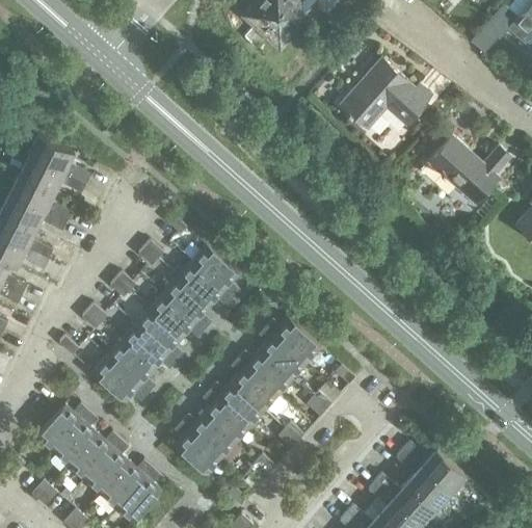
[(327,11),(337,0),(303,0),(302,2),(298,0),(259,0),(245,16),(280,46),(318,3),(327,11)]
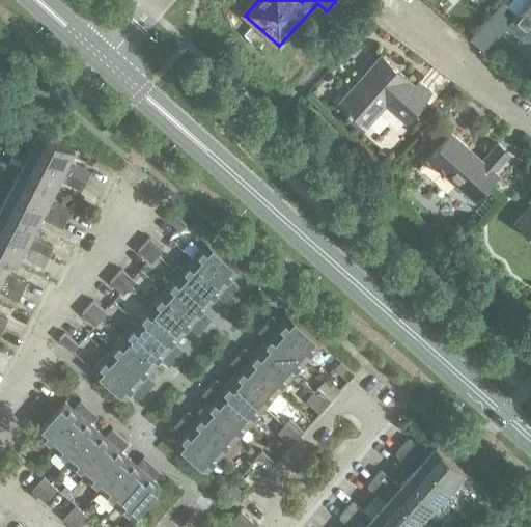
[(530,0),(508,26),(529,45),(530,42),(530,0)]
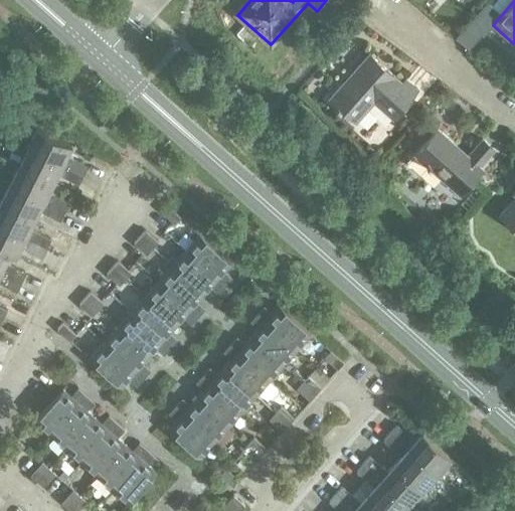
[(403,84),(397,79),(370,55),(330,100),(357,124),(374,105),(393,122),(419,92),(407,80),(403,84)]
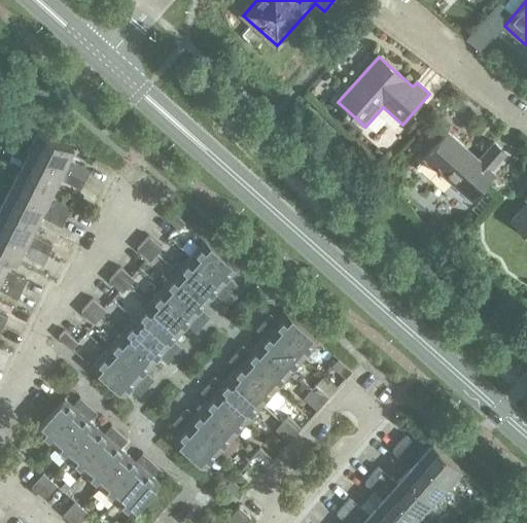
[(492,171),(507,154),(495,144),(481,162),(449,133),(425,159),(465,195),(469,189),(476,195),(495,174),(492,171)]
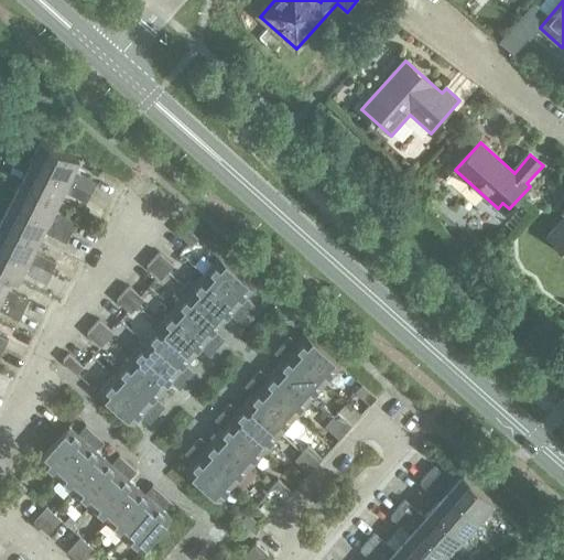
[(41,143),(30,164),(90,194),(96,184),(73,172),(77,162),(41,143)]
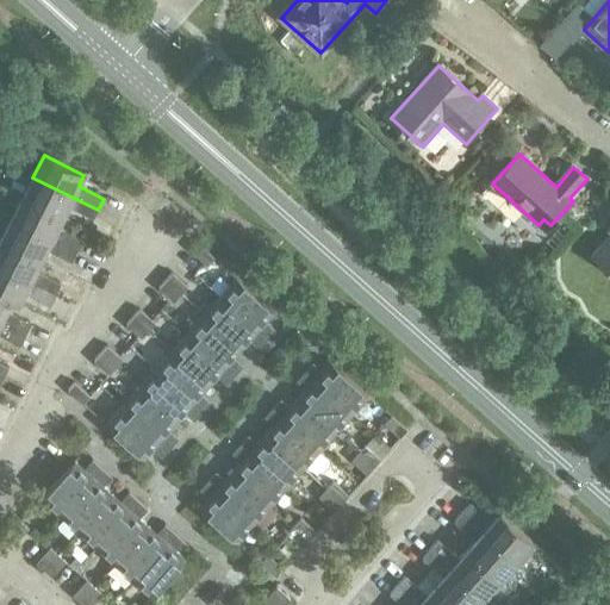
[(98,210),(32,178),(22,199),(62,219),(68,209),(93,220),(98,210)]
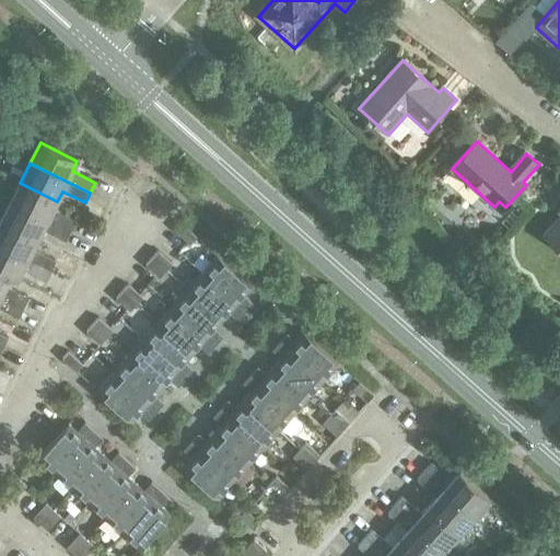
[(57,201),(20,183),(10,203),(70,233),(74,223),(51,212),(57,201)]
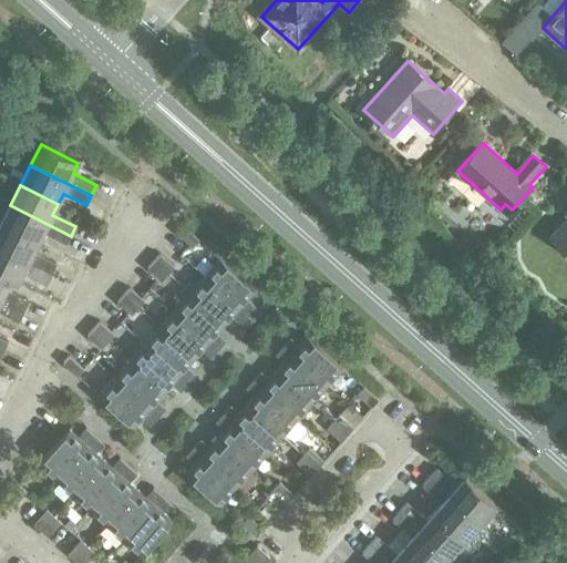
[(71,236),(10,205),(0,225),(38,244),(42,234),(65,246),(71,236)]
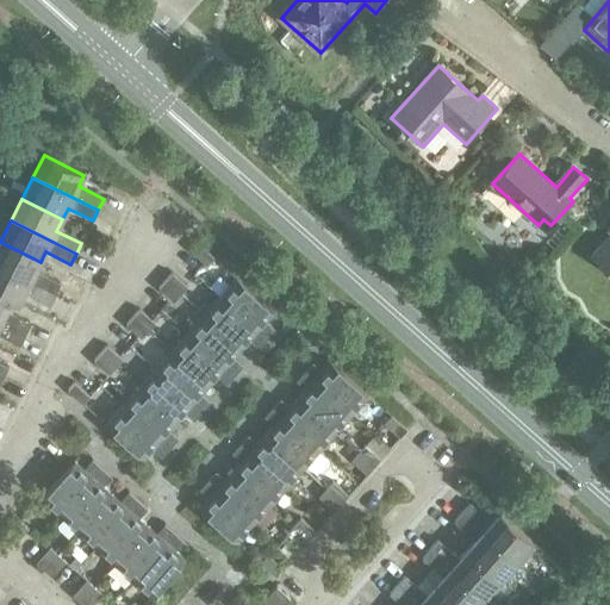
[(609,237),(593,256),(609,270),(609,237)]
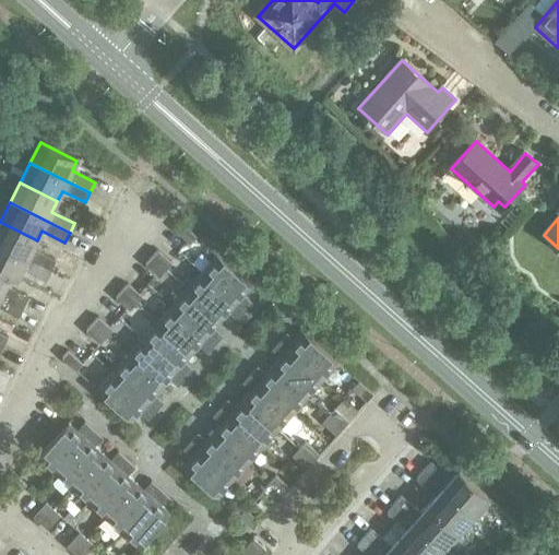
[(37,240),(0,222),(0,247),(50,272),(55,263),(32,251),(37,240)]
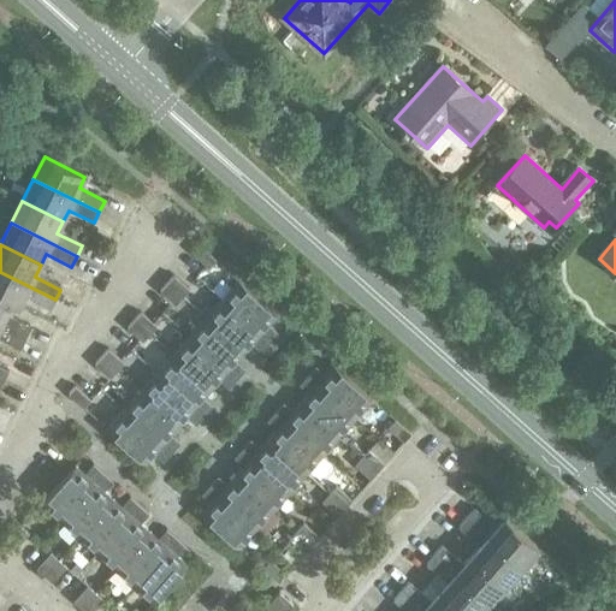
[(200,248),(193,256),(208,271),(217,262),(200,248)]
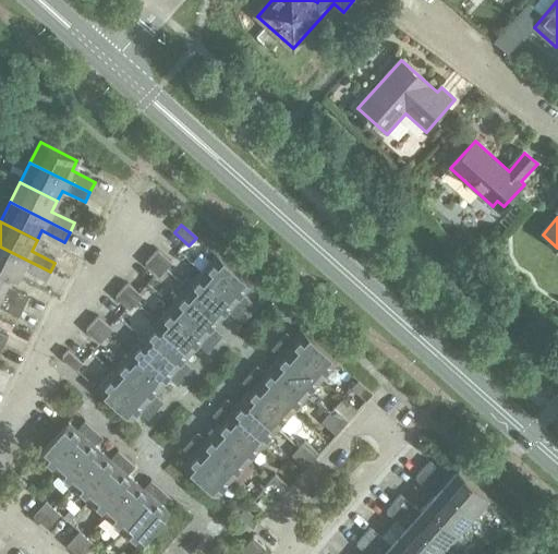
[(50,272),(0,247),(0,272),(11,277),(11,276),(17,279),(22,271),(45,281),(50,272)]
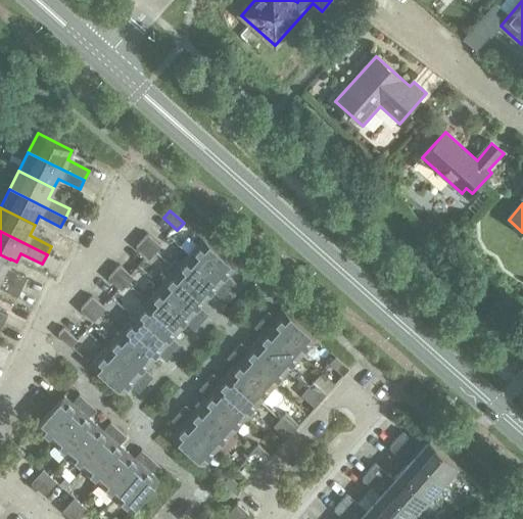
[(142,242),(155,254),(160,248),(147,236),(142,242)]
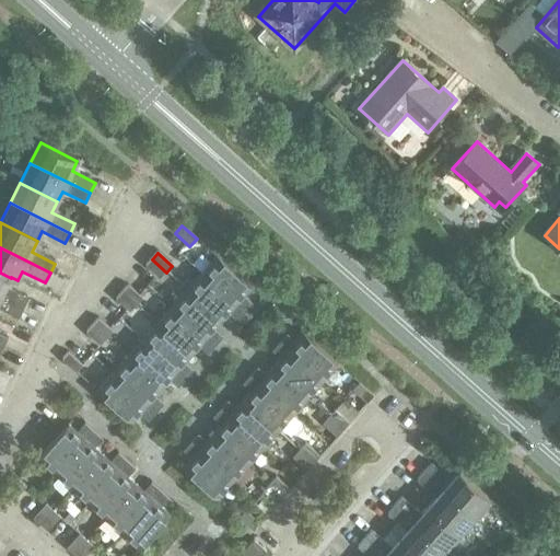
[(218,258),(202,275),(245,313),(253,305),(244,298),(252,289),(218,258)]
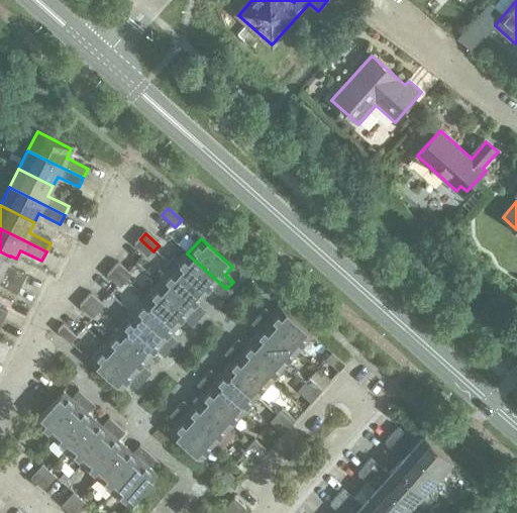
[(140,239),(134,246),(147,259),(153,251),(140,239)]
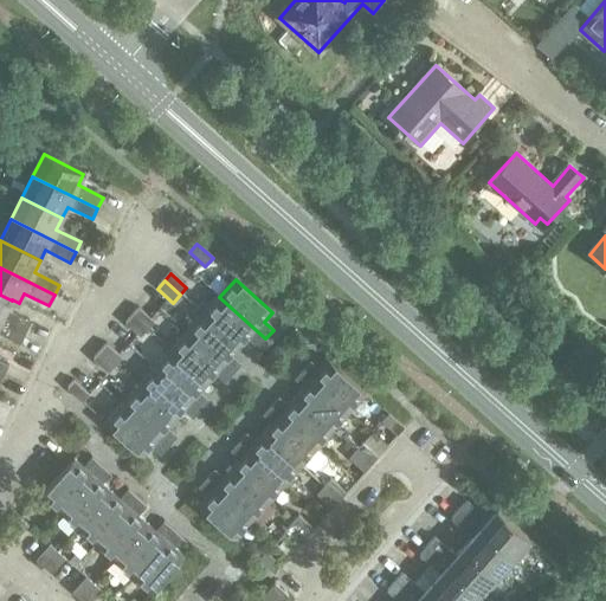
[(6,311),(12,301),(0,295),(0,322),(25,335),(30,324),(6,311)]
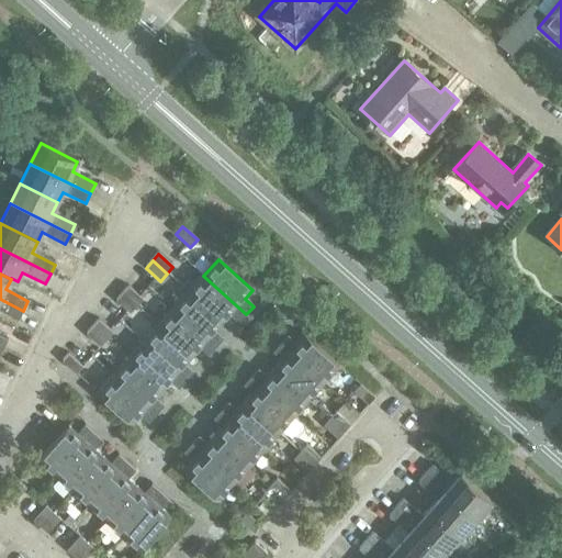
[(246,314),(203,276),(193,287),(188,282),(182,288),(223,324),(229,316),(238,323),(246,314)]
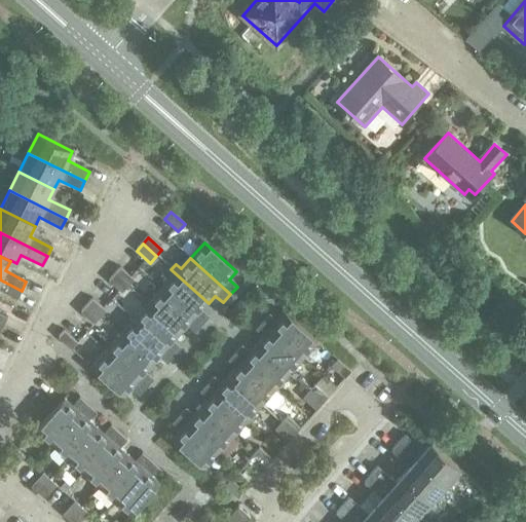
[(115,275),(128,288),(134,281),(120,269),(115,275)]
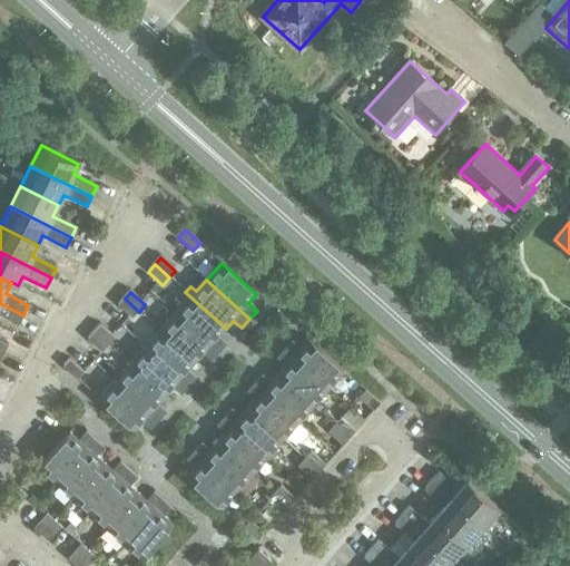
[(226,329),(185,292),(179,299),(185,303),(176,314),(218,353),(226,344),(218,338),(226,329)]
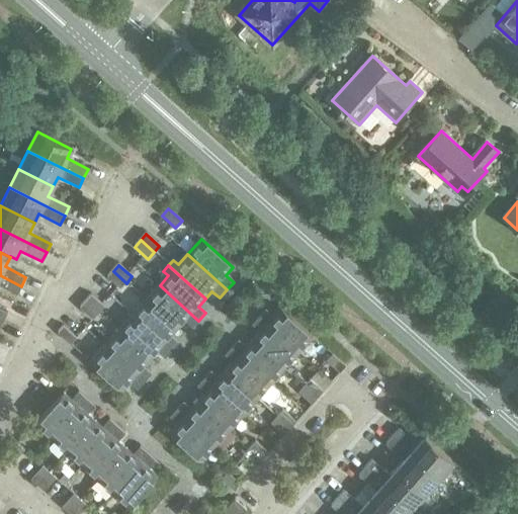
[(113,271),(107,278),(119,289),(126,283),(113,271)]
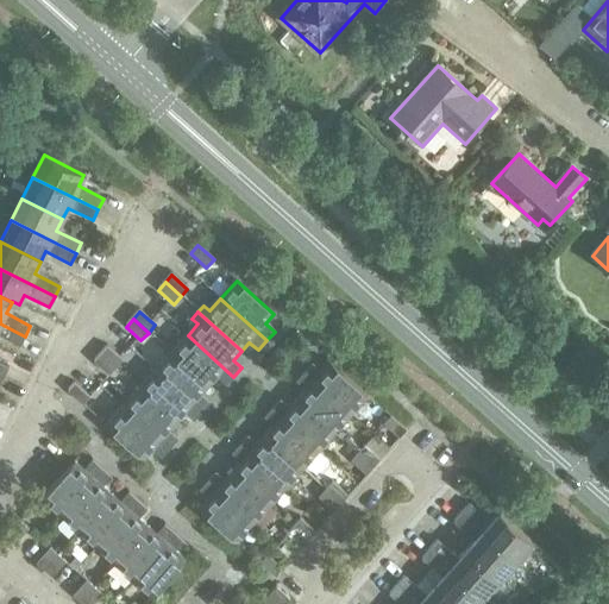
[(25,337),(0,323),(0,337),(19,347),(25,337)]
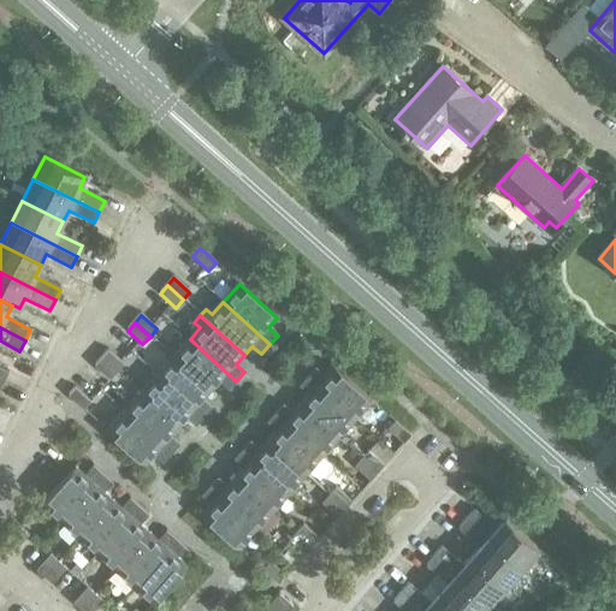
[(236,381),(190,339),(173,357),(211,391),(219,383),(227,391),(236,381)]
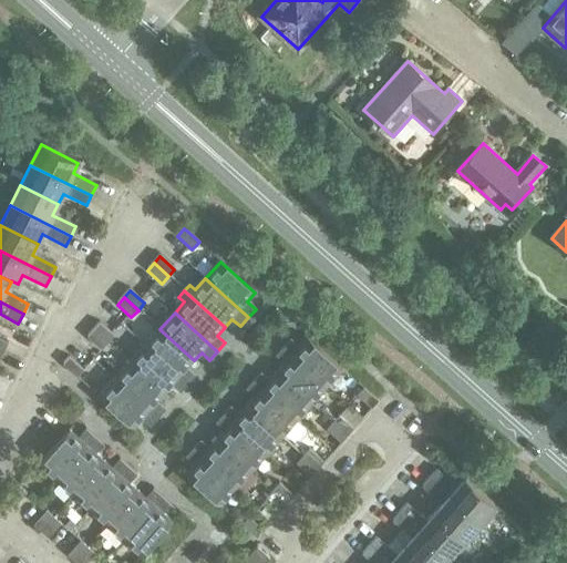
[(93,330),(107,344),(114,337),(100,324),(93,330)]
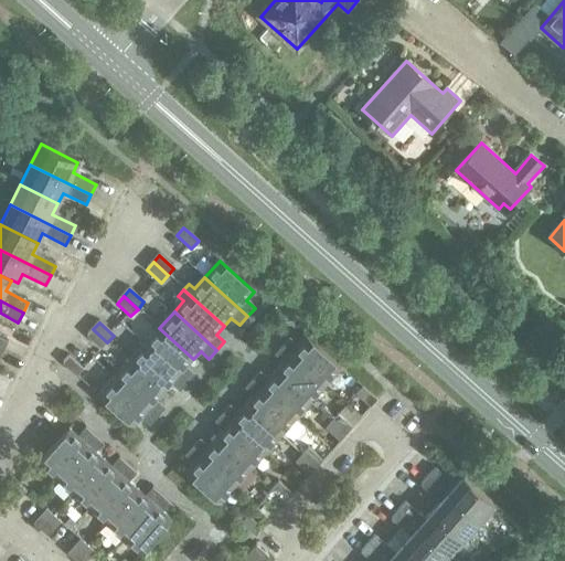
[(193,359),(159,328),(144,345),(187,383),(194,376),(185,368),(193,359)]
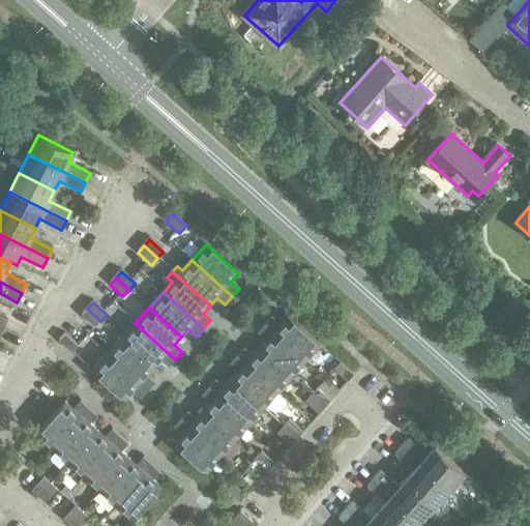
[(87,309),(81,316),(94,328),(100,321),(87,309)]
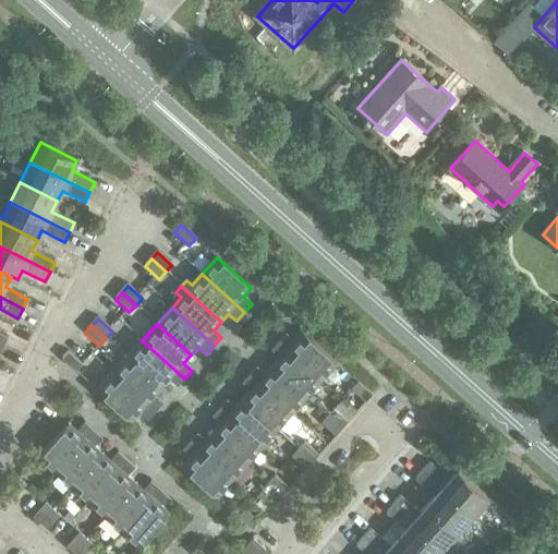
[(337,364),(302,334),(294,342),(286,335),(279,344),(322,382),(337,364)]
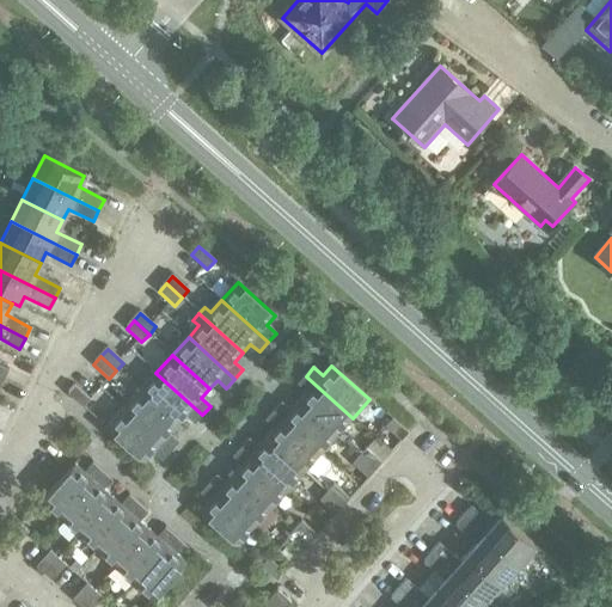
[(202,415),(155,373),(140,391),(177,425),(185,416),(194,424),(202,415)]
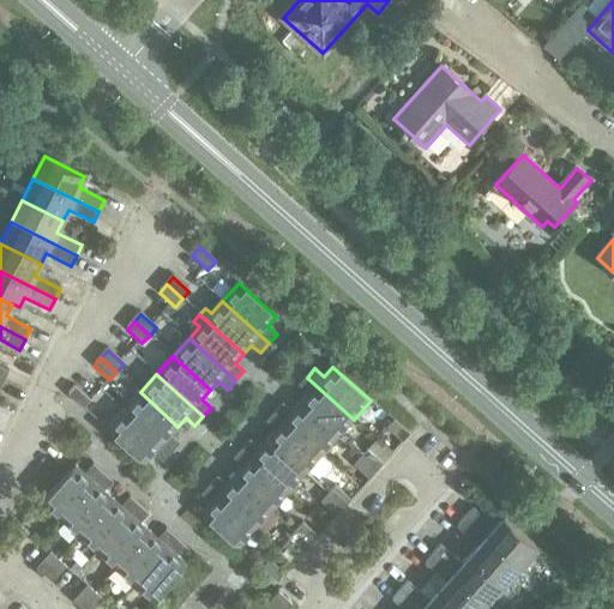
[(354,420),(307,378),(298,387),(307,396),(299,404),(337,438),(342,442),(348,436),(343,432),(354,420)]
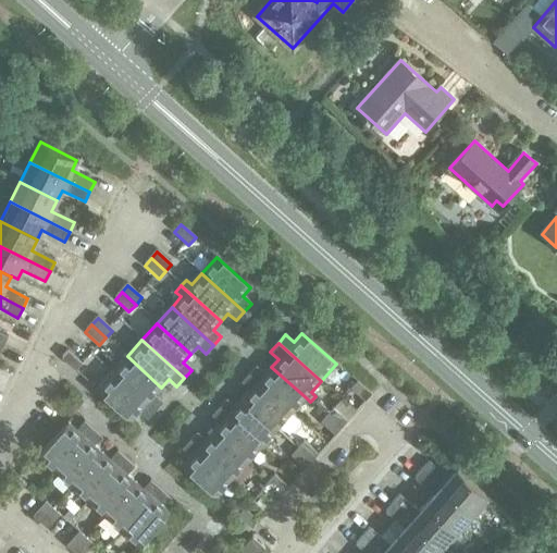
[(69,352),(62,359),(76,372),(83,365),(69,352)]
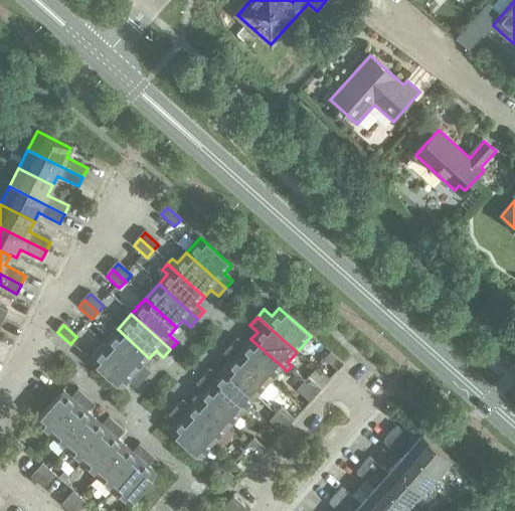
[(149,358),(118,329),(104,345),(143,380),(149,373),(142,366),(149,358)]
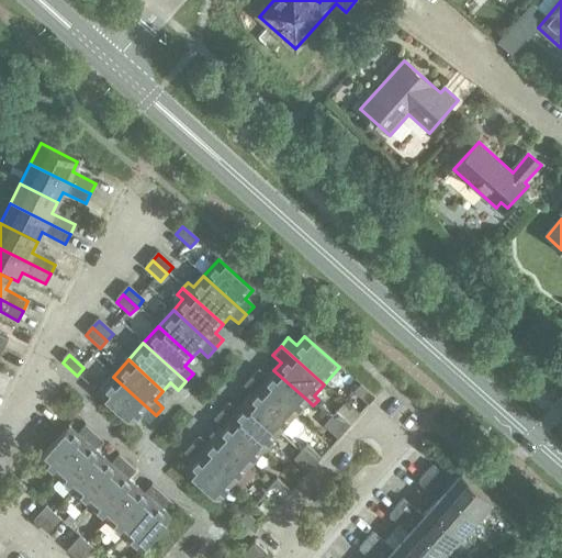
[(308,401),(273,370),(266,379),(258,371),(250,379),(293,417),(308,401)]
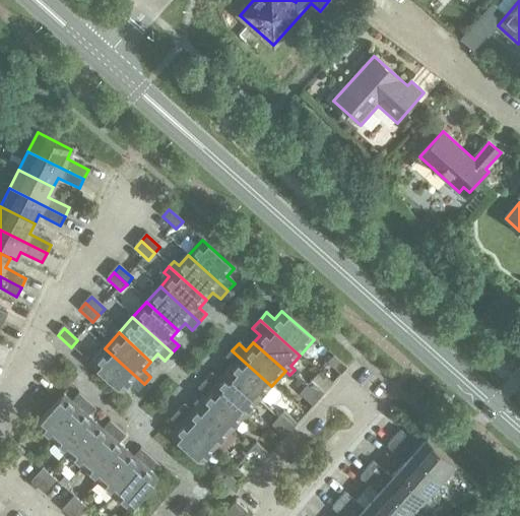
[(144,384),(105,348),(90,364),(122,393),(129,385),(137,391),(144,384)]
